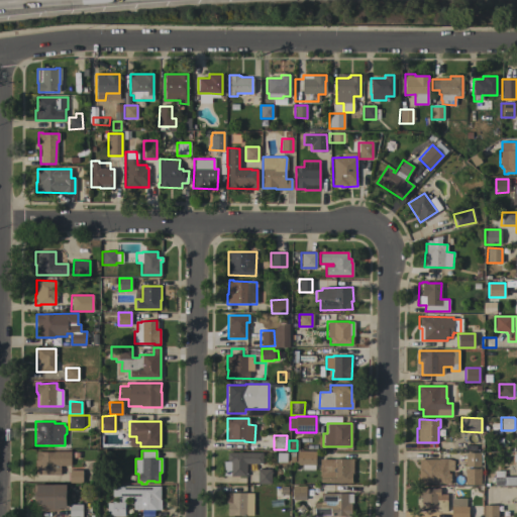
[(70,451),(70,466),(60,466),(60,468),(60,476),(54,476),(54,475),(35,475),(35,460),(35,451),(70,451)]
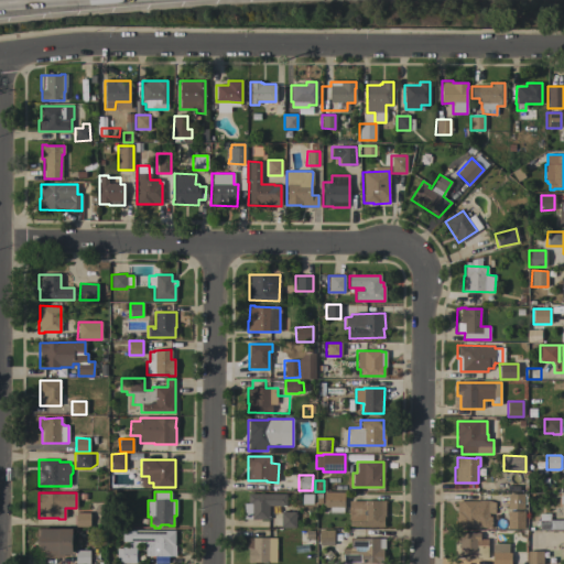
[(344,492),(344,507),(343,507),(343,513),(329,513),(329,507),(323,507),(323,492),(344,492)]
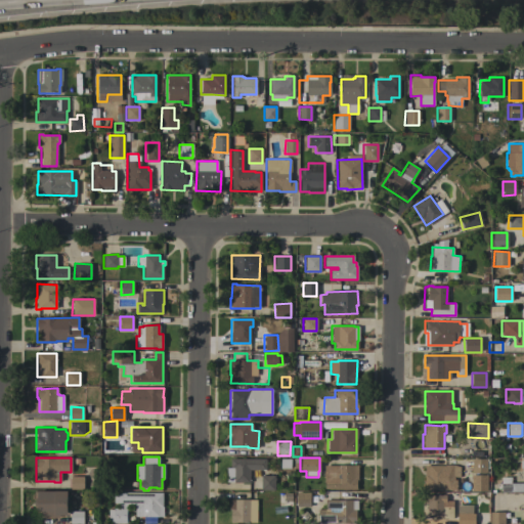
[(265,459),(265,463),(269,463),(269,470),(250,470),(250,483),(226,483),(226,468),(230,468),(230,459),(265,459)]
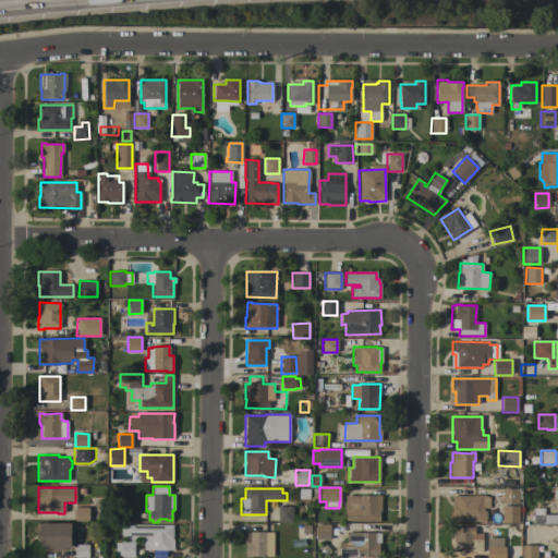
[(502,488),(518,488),(518,490),(520,490),(520,499),(518,499),(518,504),(502,504),(502,488)]
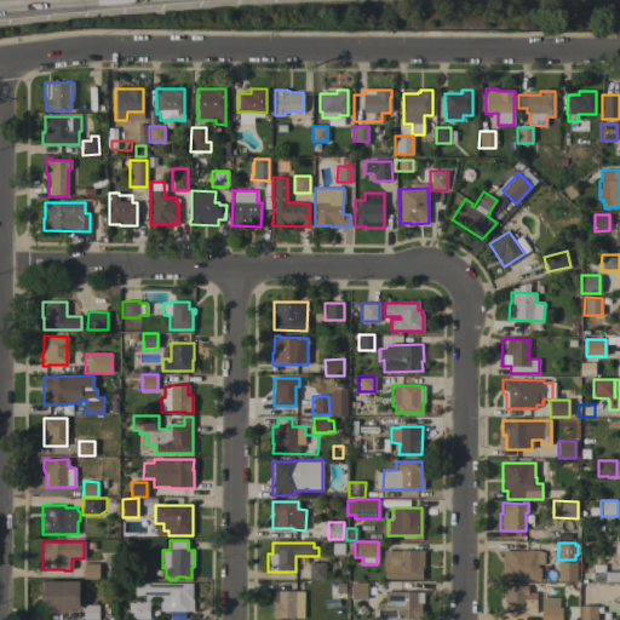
[(619,545),(619,581),(604,581),(604,583),(593,583),(593,564),(603,564),(603,572),(619,572),(619,554),(615,554),(615,545),(619,545)]
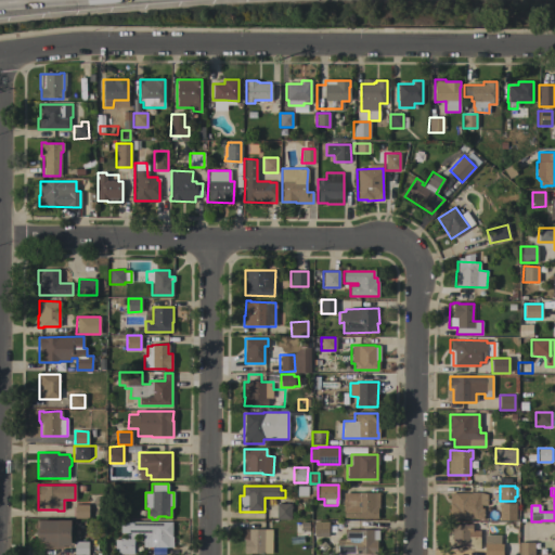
[(344,518),(344,511),(343,511),(343,493),(358,493),(358,492),(379,492),(378,508),(377,508),(377,518),(344,518)]
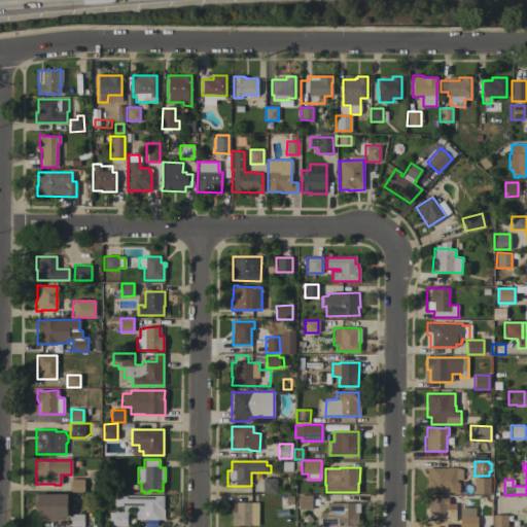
[(462,480),(456,480),(456,483),(458,483),(458,493),(446,493),(446,492),(426,492),(426,468),(446,468),(446,467),(455,467),(462,469),(462,480)]
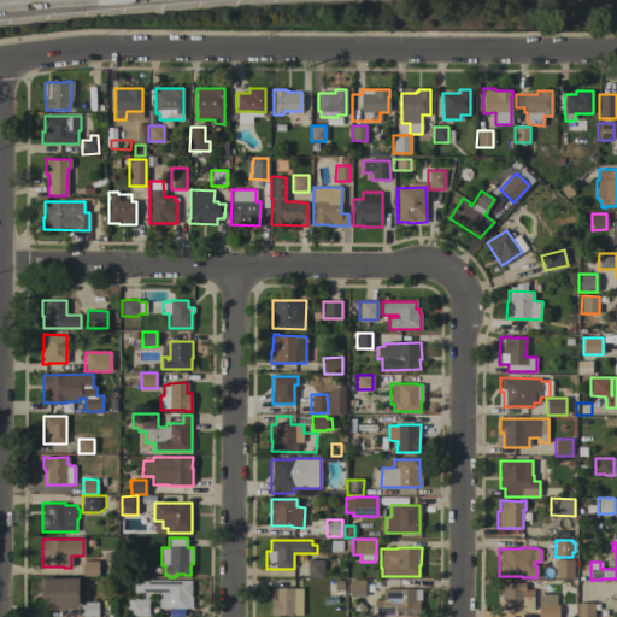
[(554,559),(573,559),(573,579),(554,579),(554,559)]
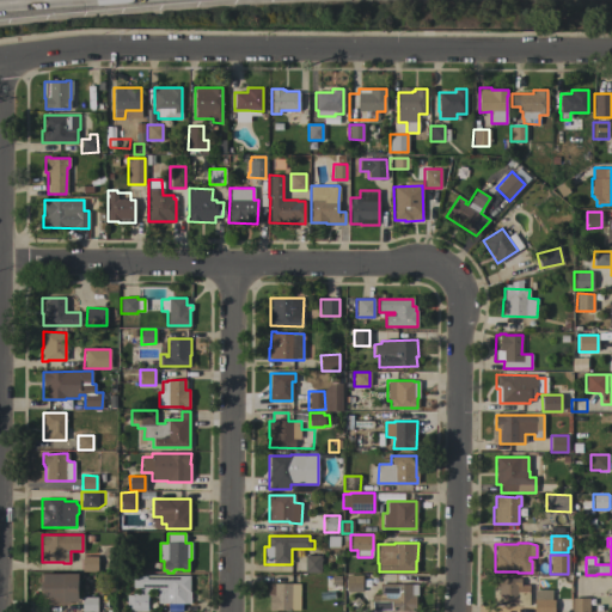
[(81,571),(81,556),(97,557),(97,571),(81,571)]
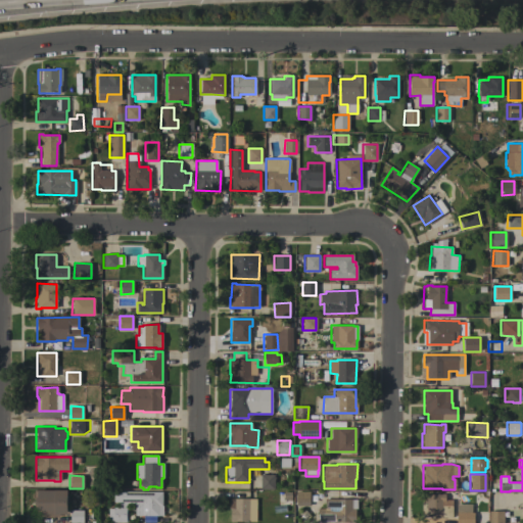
[(274,489),(260,489),(260,475),(274,475),(274,489)]
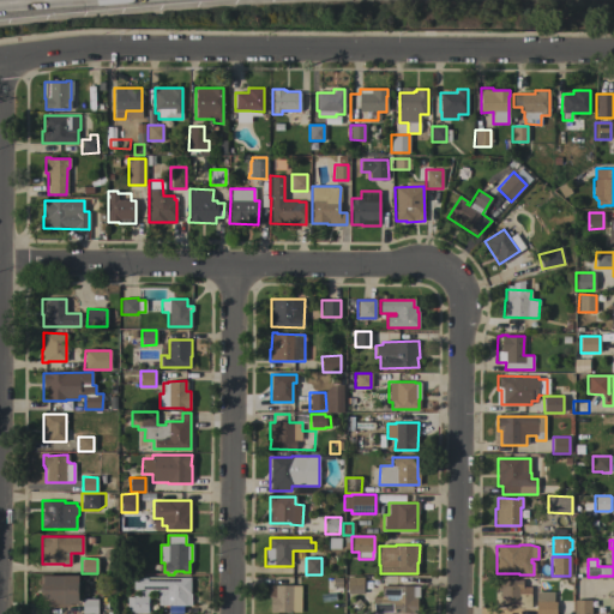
[(40,607),(40,575),(72,575),(72,576),(78,576),(78,583),(79,583),(79,593),(78,593),(78,603),(68,603),(68,607),(40,607)]
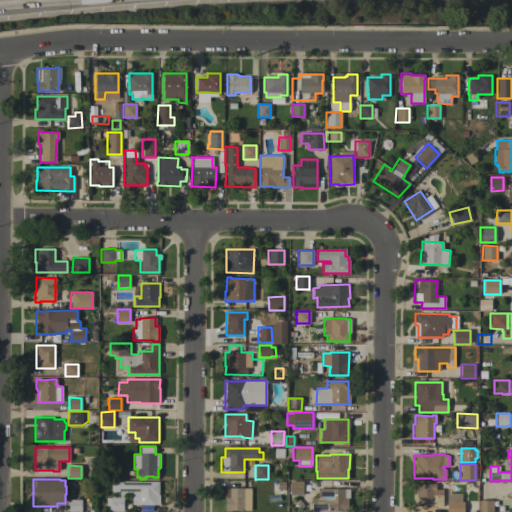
[(132,491),(110,491),(110,481),(158,482),(158,495),(159,495),(159,505),(154,505),(154,511),(142,511),(142,505),(132,505),(132,504),(132,491)]
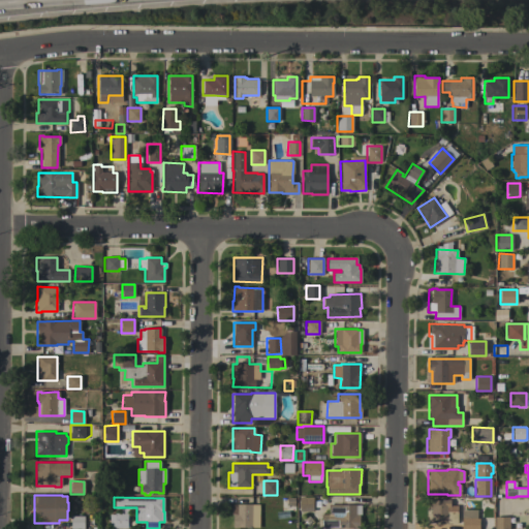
[(299,497),(313,497),(313,511),(299,511),(299,497)]
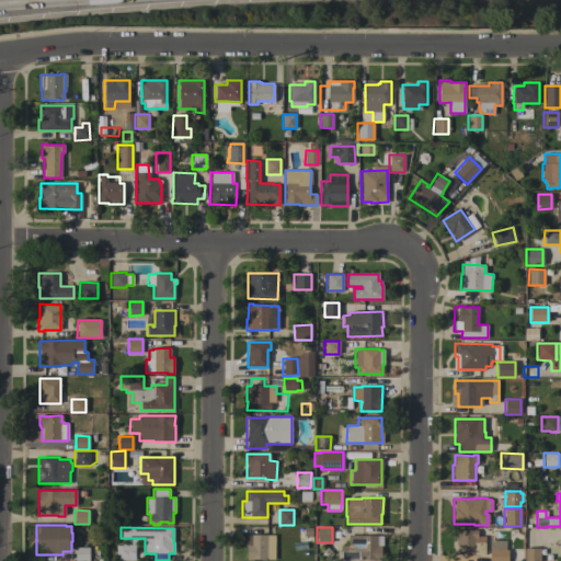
[(484,556),(451,554),(451,539),(455,539),(455,529),(460,529),(460,530),(473,530),(473,529),(477,529),(477,536),(479,536),(479,531),(483,531),(483,536),(484,536),(484,556)]
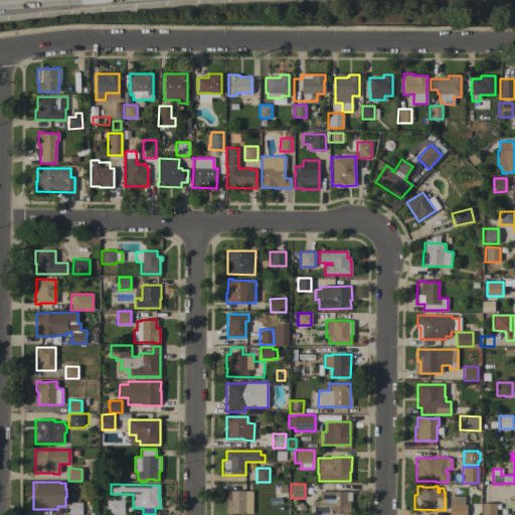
[(226,514),(226,491),(251,491),(251,514),(226,514)]
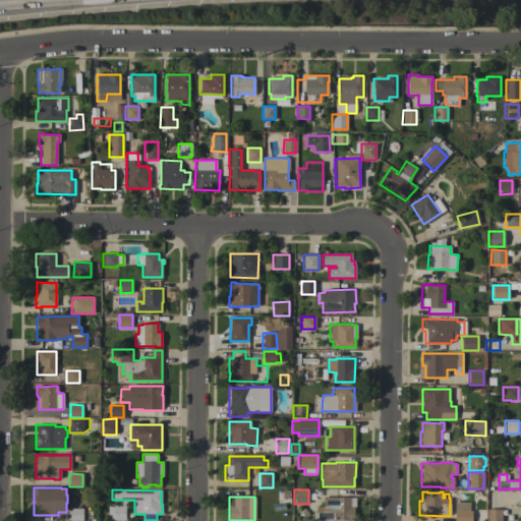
[(315,520),(315,507),(324,507),(324,497),(336,497),(336,498),(355,498),(355,507),(353,507),(353,520),(315,520)]
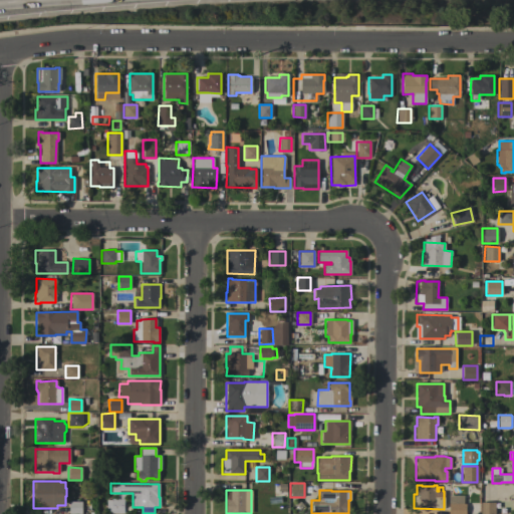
[(448,513),(449,495),(463,495),(463,504),(465,504),(465,513),(448,513)]
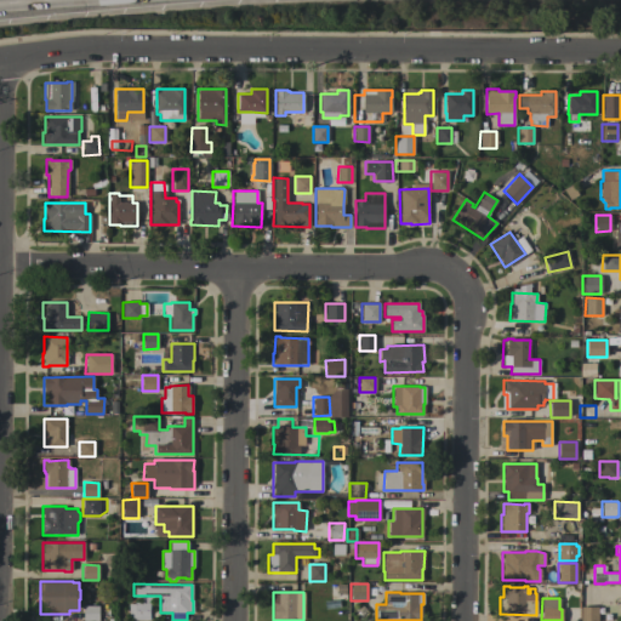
[(134,620),(134,619),(129,619),(129,604),(135,604),(135,603),(143,603),(143,599),(149,599),(149,604),(151,604),(151,614),(158,614),(158,620),(151,620),(134,620)]
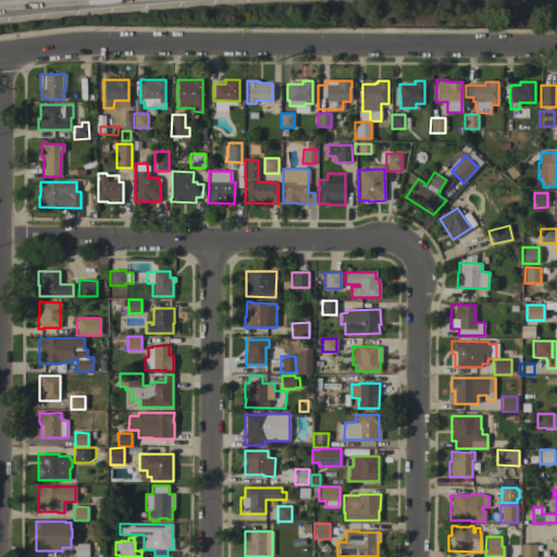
[(88,543),(88,556),(74,556),(74,555),(72,555),(72,546),(74,546),(74,543),(88,543)]
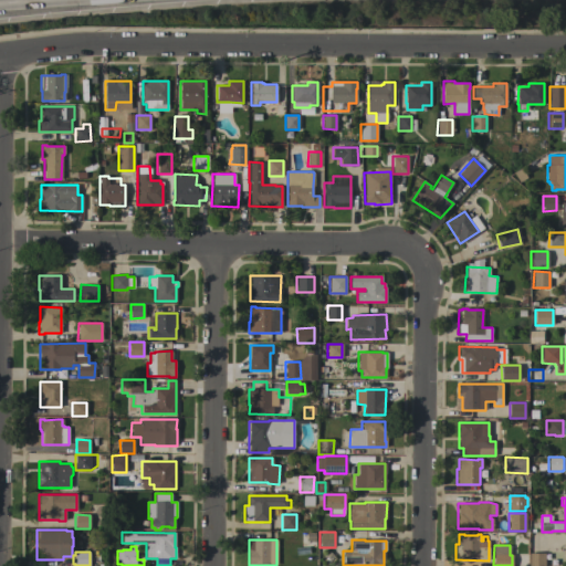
[(528,565),(530,553),(545,553),(545,565),(528,565)]
